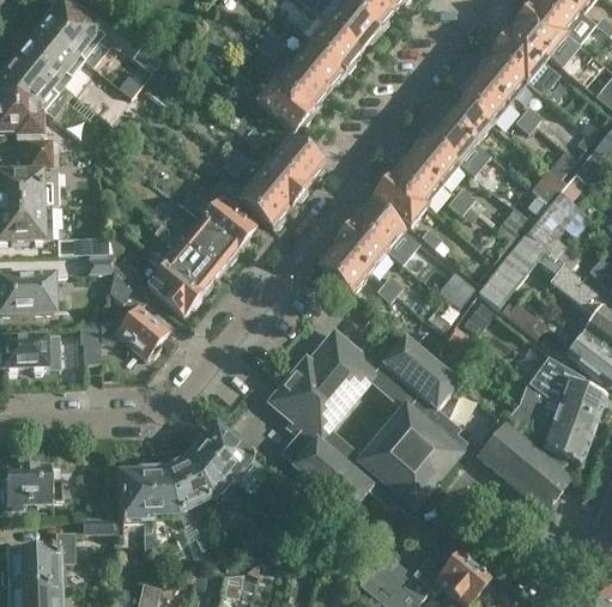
[(313,11),(300,0),(292,8),(307,19),(313,11)]
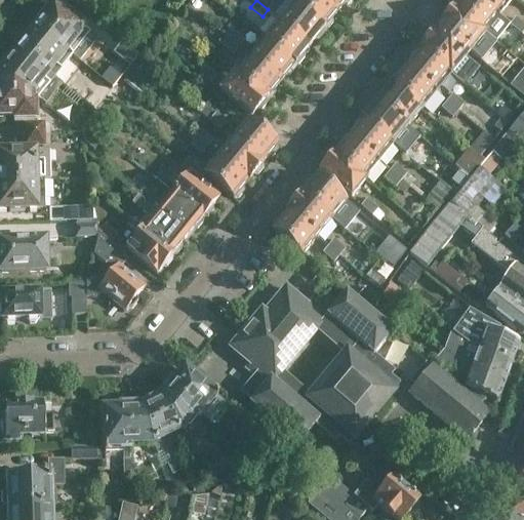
[(256,0),(268,9),(274,3),(270,0),(256,0)]
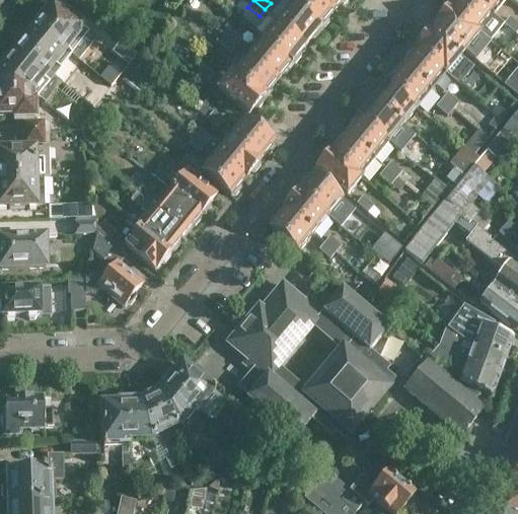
[(293,0),(292,1),(320,24),(335,7),(325,0),(293,0)]
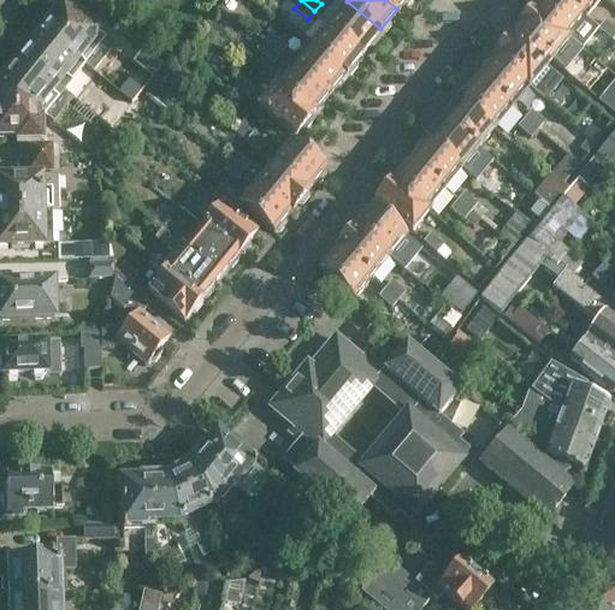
[(537,0),(534,4),(571,34),(587,13),(571,0),(537,0)]
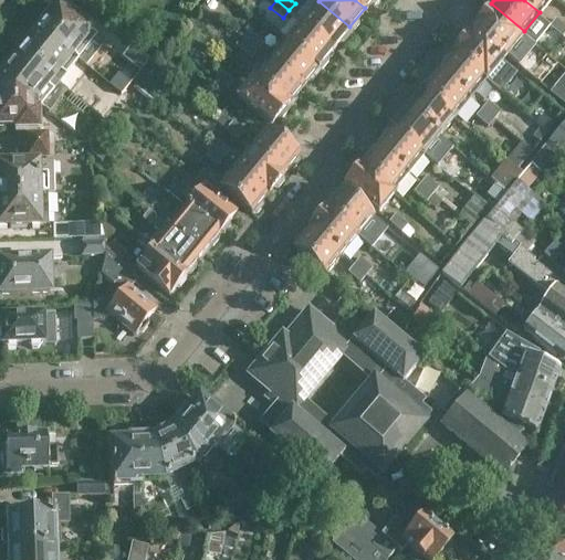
[(524,0),(540,12),(550,0),(524,0)]
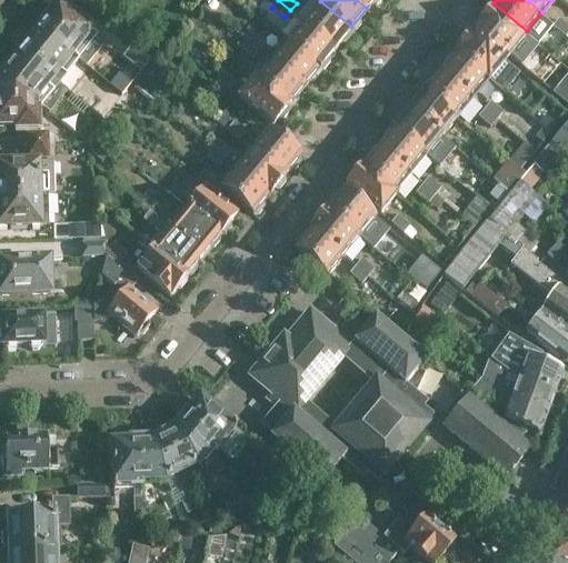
[(320,1),(305,20),(336,46),(351,27),(320,1)]
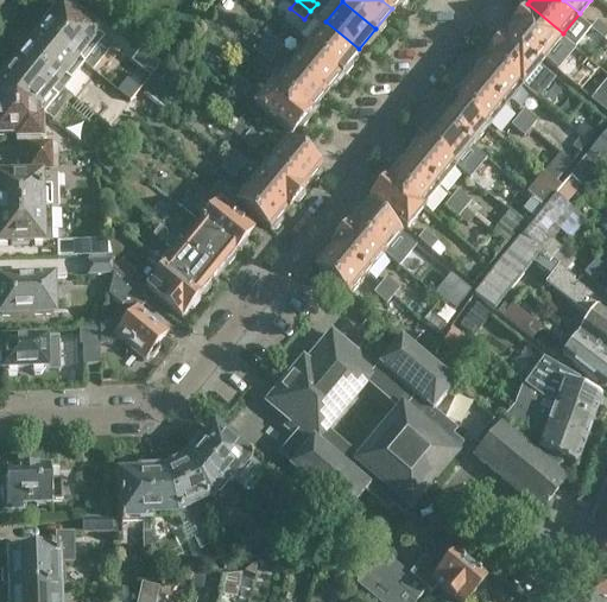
[(63,2),(43,27),(84,61),(97,45),(92,39),(99,30),(88,23),(89,20),(75,10),(73,11),(63,2)]
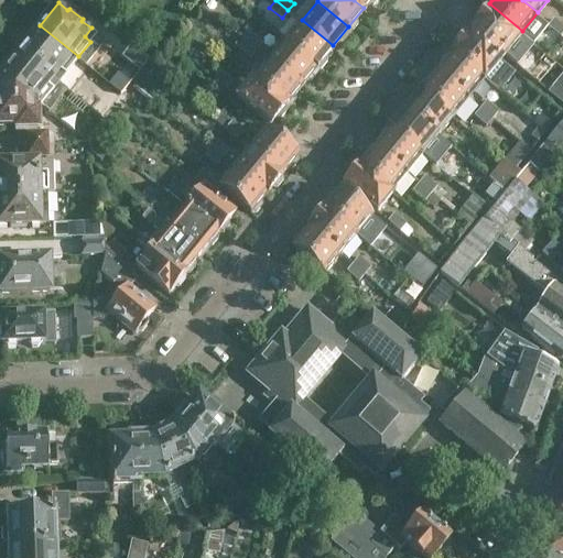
[(522,31),(489,3),(473,22),(508,51),(523,32),(522,31)]
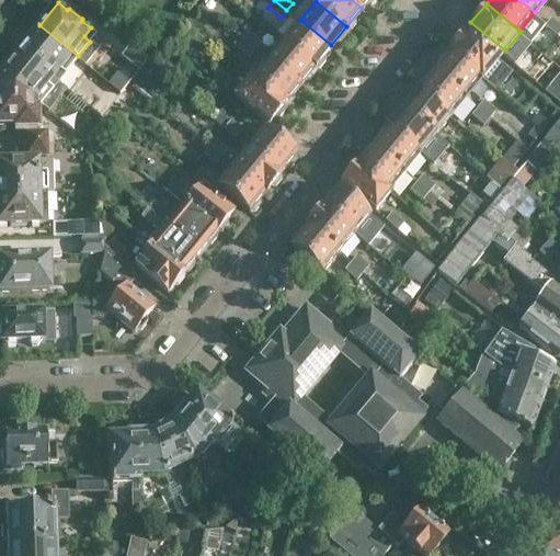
[(559,22),(551,15),(545,23),(558,33),(559,31),(559,22)]
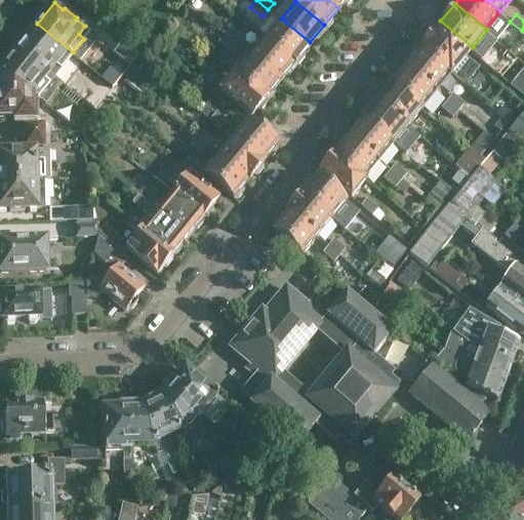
[(281,18),(267,36),(296,60),(310,42),(281,18)]
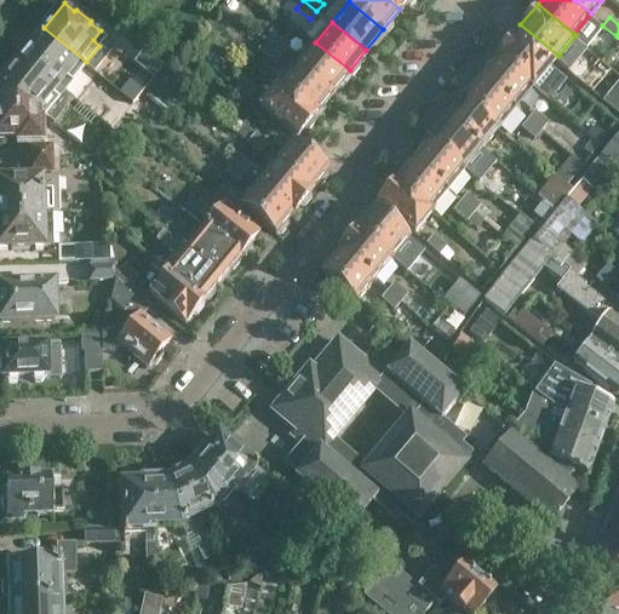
[(44,28),(23,52),(59,81),(67,73),(73,78),(86,62),(44,28)]
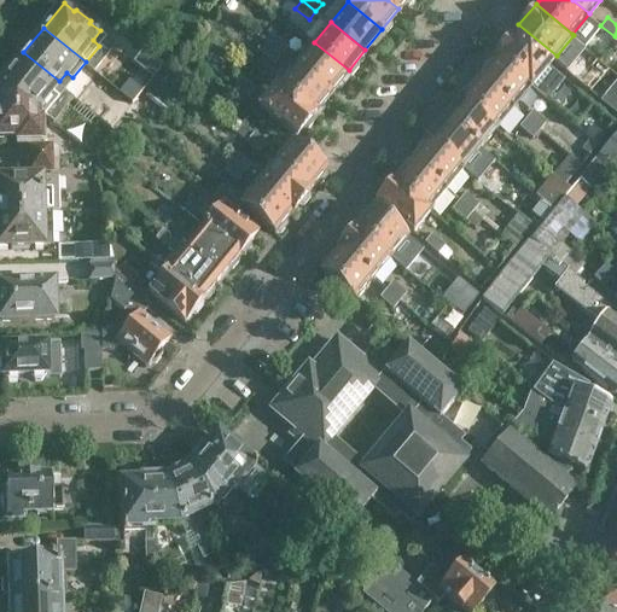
[(289,45),(275,33),(268,41),(281,52),(289,45)]
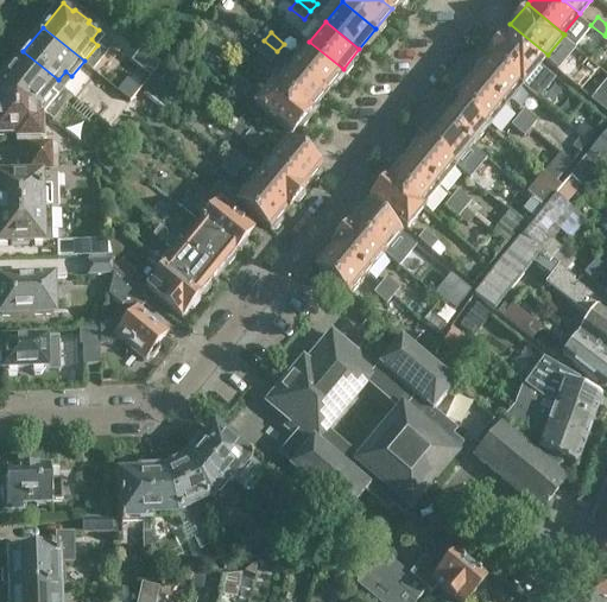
[(504,32),(487,52),(523,82),(523,81),(525,82),(542,62),(504,32)]
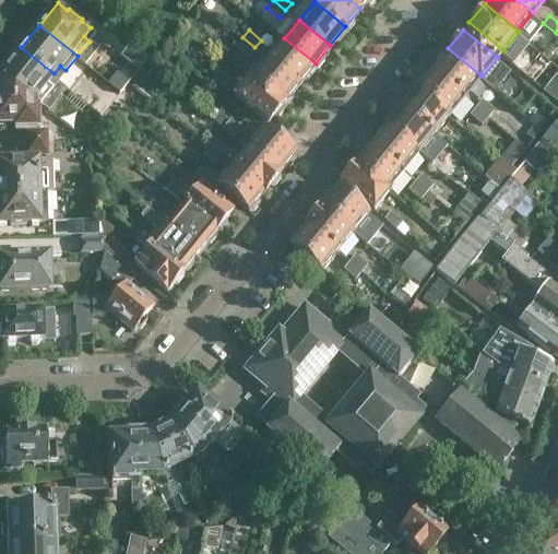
[(254,47),(242,37),(236,44),(248,55),(254,47)]
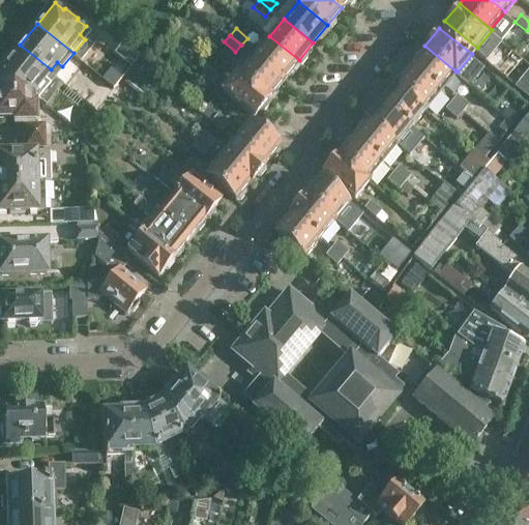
[(269,36),(255,54),(285,78),(299,60),(269,36)]
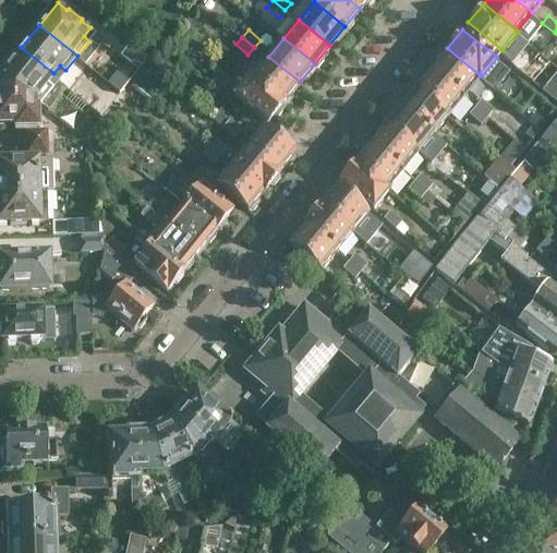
[(147,56),(130,41),(121,52),(138,68),(147,56)]
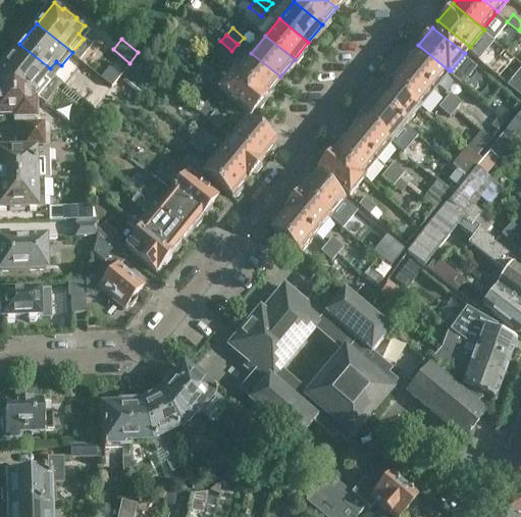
[(19,44),(2,65),(38,94),(49,81),(44,75),(50,68),(19,44)]
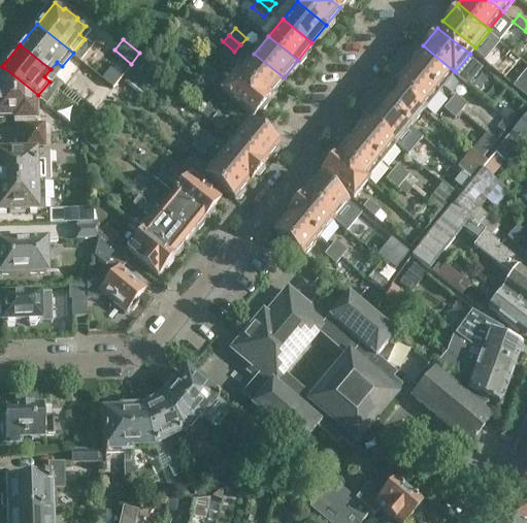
[(423,45),(408,63),(439,89),(454,71),(423,45)]
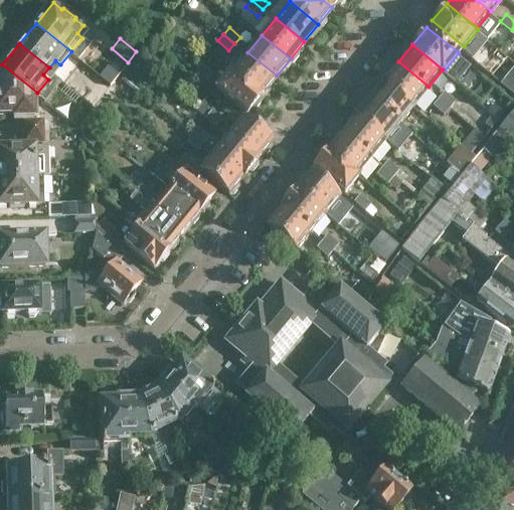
[(234,68),(263,93),(277,75),(247,52),(234,68)]
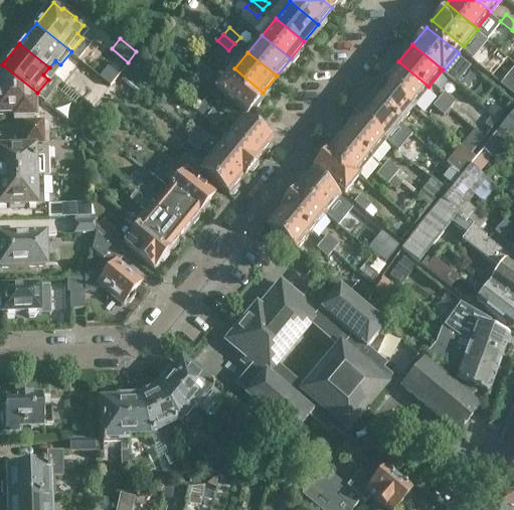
[(131,65),(148,78),(155,69),(138,56),(131,65)]
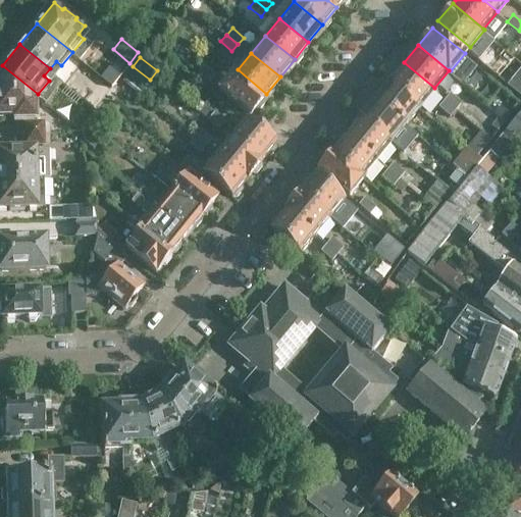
[(204,62),(198,69),(210,79),(215,71),(204,62)]
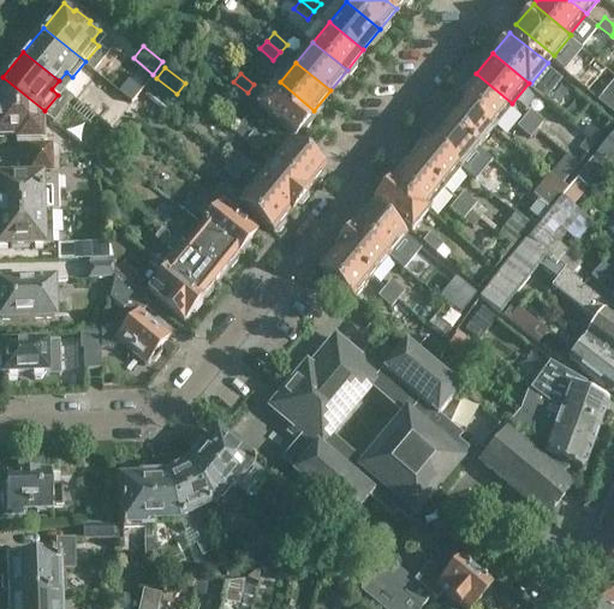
[(476,73),(459,95),(495,124),(505,112),(518,123),(517,124),(531,135),(531,133),(541,141),(547,133),(538,125),(525,113),(512,103),(476,73)]
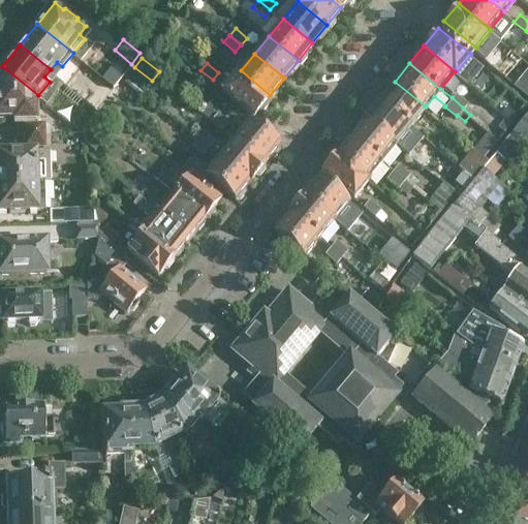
[(0,115),(14,115),(16,118),(34,118),(34,100),(32,100),(32,91),(2,66),(0,68),(0,115)]
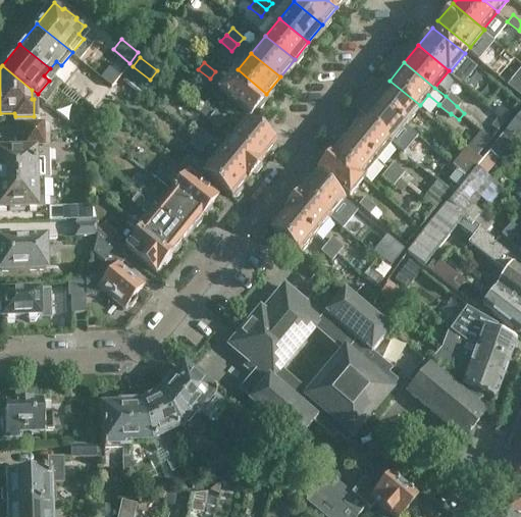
[(266,94),(238,69),(236,68),(220,87),(252,112),(266,94)]
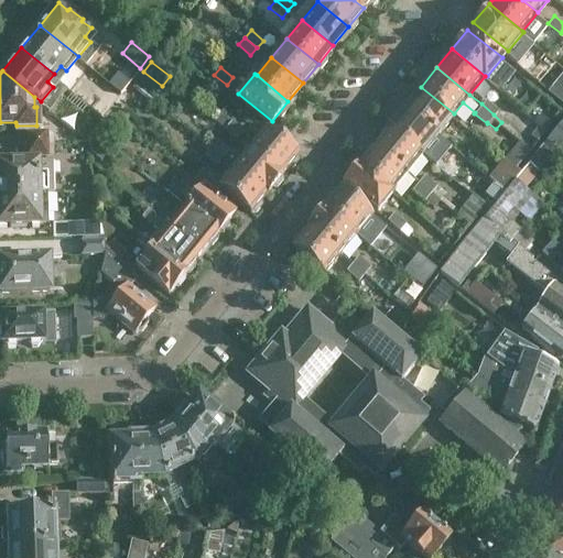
[(421,87),(405,106),(439,132),(454,113),(421,87)]
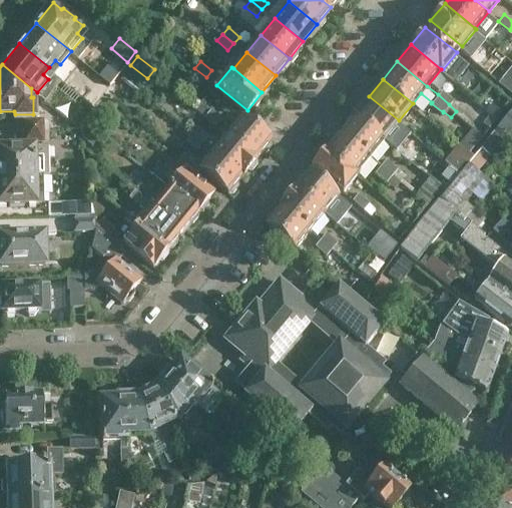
[(84,82),(78,90),(93,102),(99,94),(84,82)]
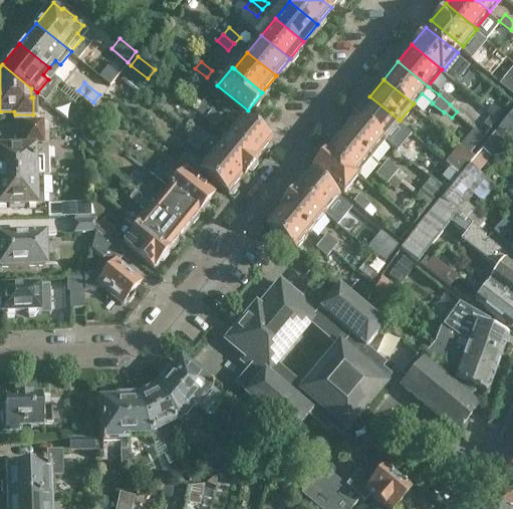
[(443,89),(439,94),(450,104),(455,98),(443,89)]
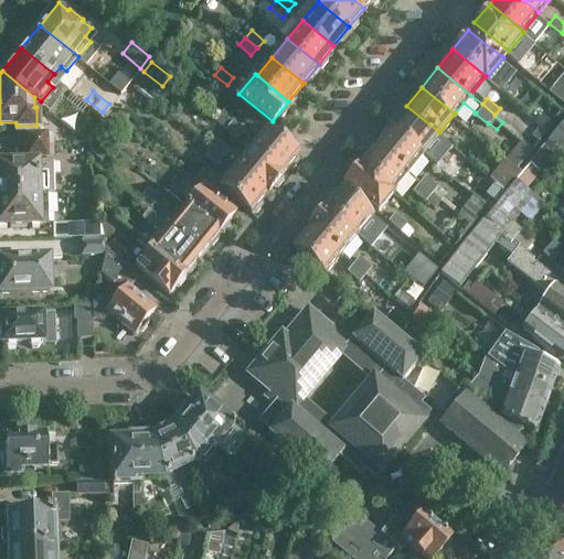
[(103,113),(86,99),(77,110),(94,124),(103,113)]
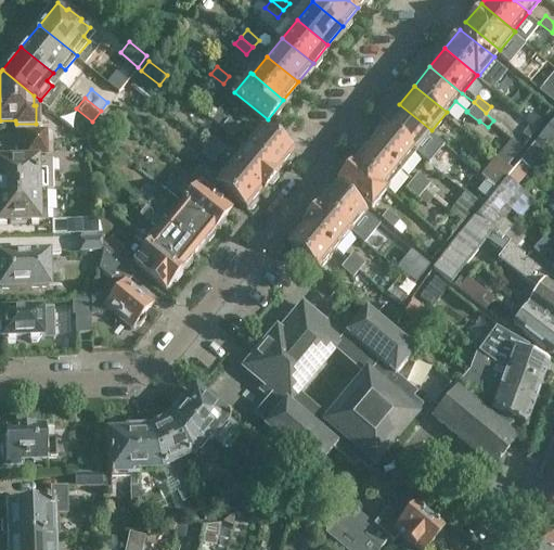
[(399,104),(384,123),(416,149),(432,130),(399,104)]
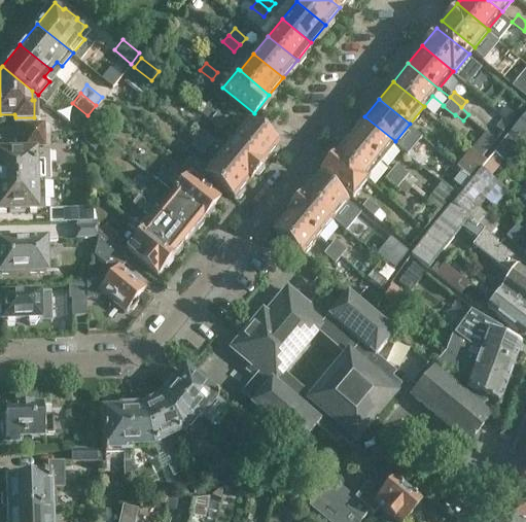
[(525,110),(510,130),(524,142),(525,140),(525,110)]
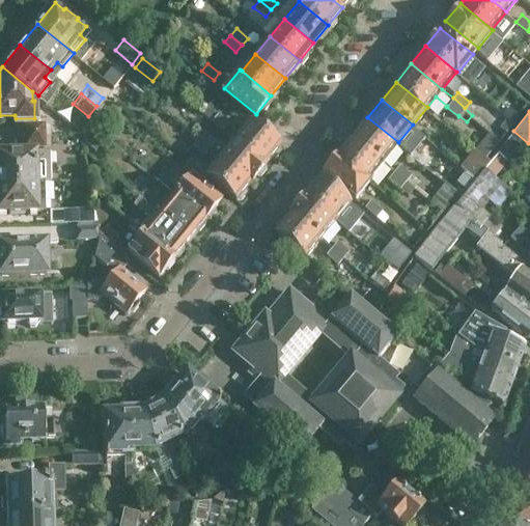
[(229,121),(218,112),(212,118),(224,129),(229,121)]
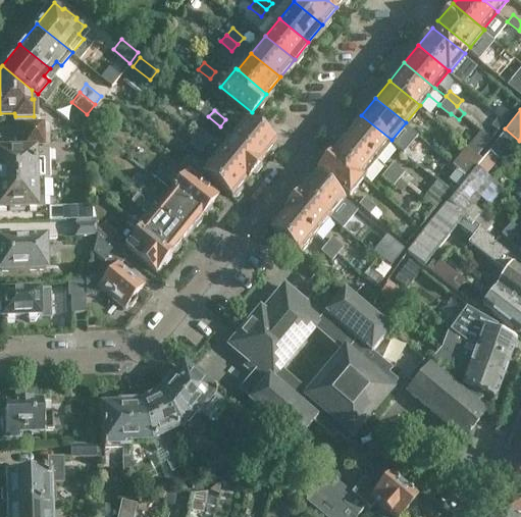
[(347,133),(377,157),(387,165),(402,148),(392,140),(361,115),(347,133)]
